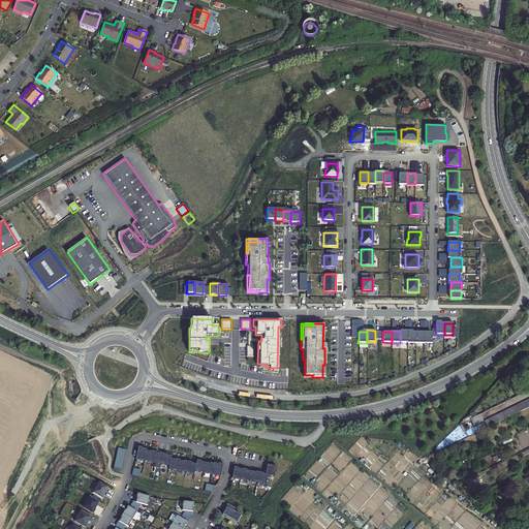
[(407,343),(415,344),(415,333),(407,333),(407,343)]
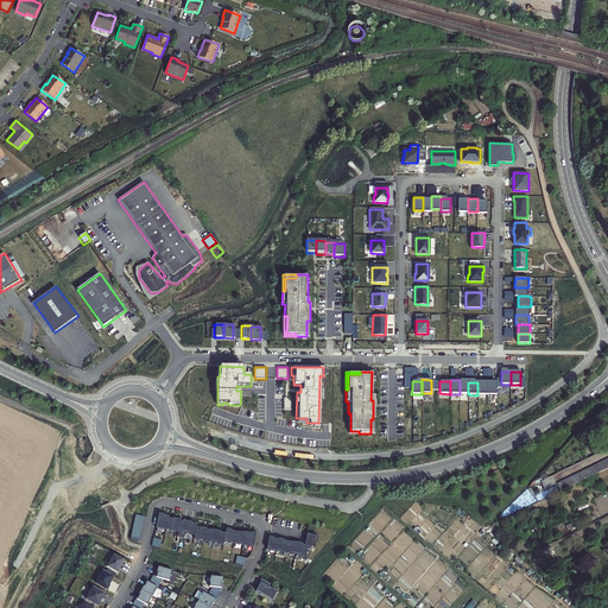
[(487,382),(487,396),(496,396),(496,388),(496,382),(487,382)]
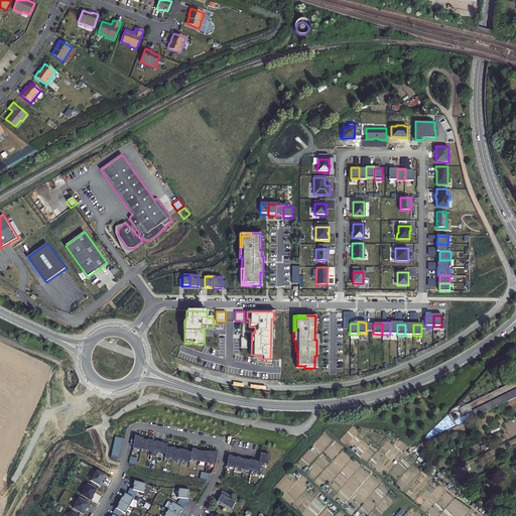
[(295,368),(304,368),(304,366),(297,366),(297,351),(295,351),(295,368)]
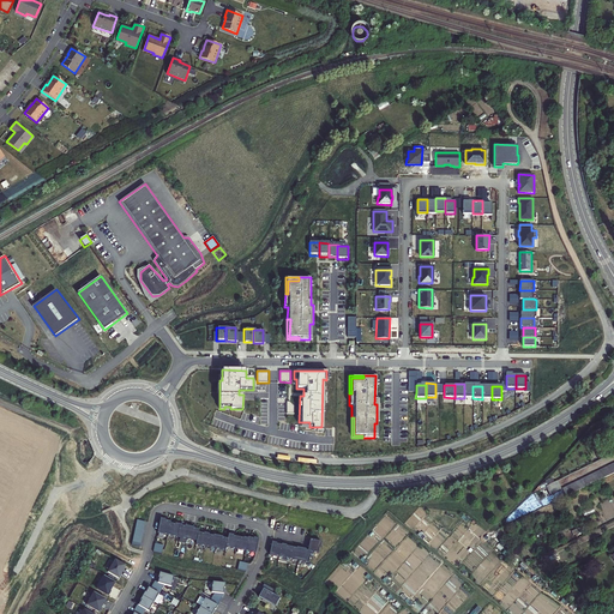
[(561,499),(613,473),(613,463),(558,491),(561,499)]
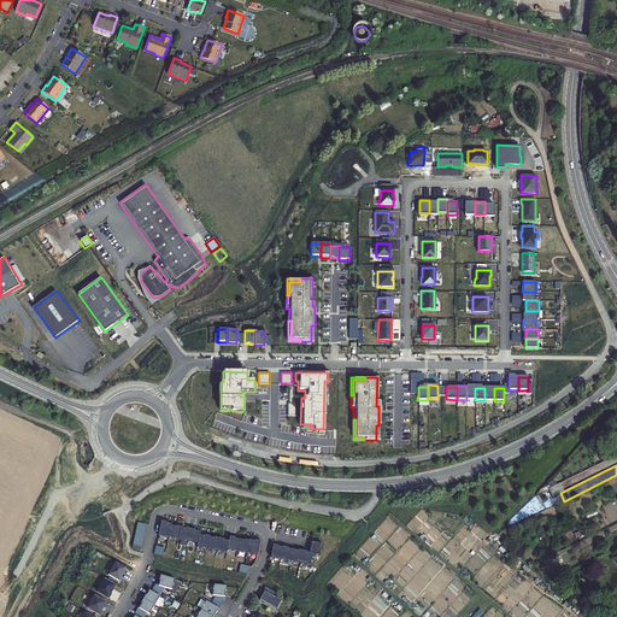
[(550,498),(562,492),(559,488),(557,485),(551,487),(546,489),(550,498)]
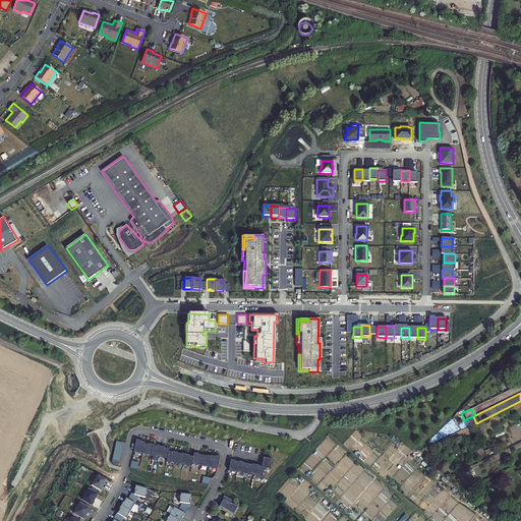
[(151,454),(153,445),(153,444),(149,443),(149,444),(145,443),(145,441),(139,440),(140,440),(136,439),(134,451),(151,454)]
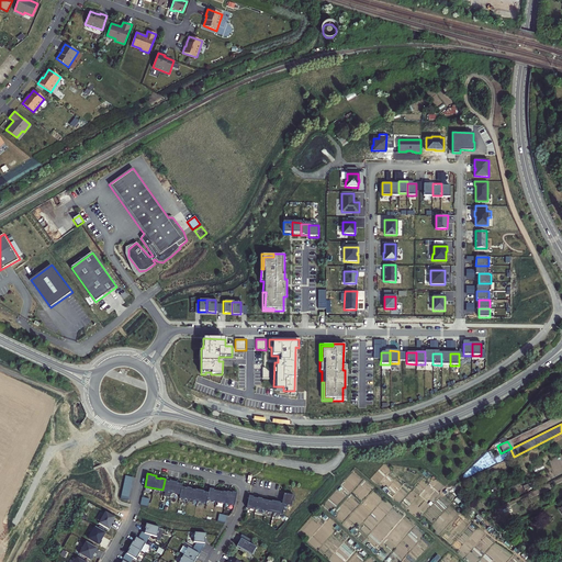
[(126,475),(121,498),(128,501),(133,478),(126,475)]
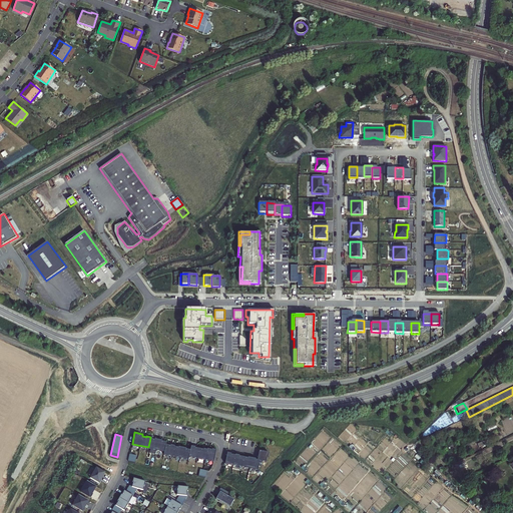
[(150,438),(148,447),(164,451),(166,444),(166,441),(162,440),(162,439),(154,438),(154,439),(150,438)]
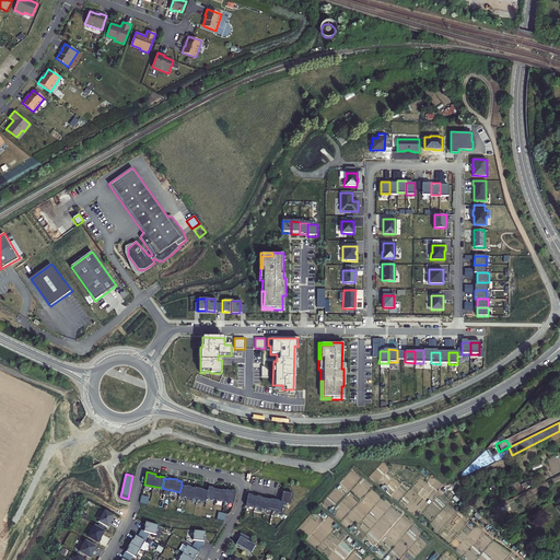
[(186,486),(182,485),(179,492),(178,494),(206,501),(207,498),(208,490),(203,489),(203,488),(195,487),(195,488),(190,487),(190,486),(186,485),(186,486)]
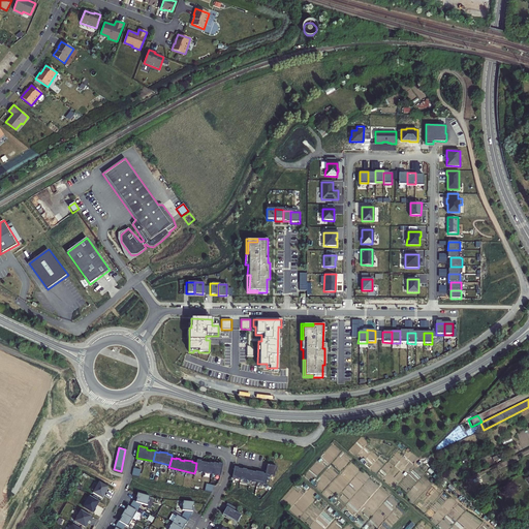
[(197,459),(196,463),(195,470),(221,475),(223,463),(219,462),(219,463),(214,462),(214,463),(211,462),(211,463),(201,461),(201,460),(197,459)]
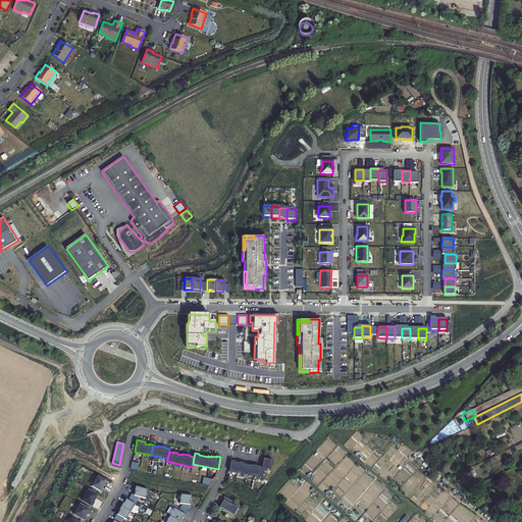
[(262,467),(264,467),(271,469),(272,463),(273,463),(273,459),(264,457),(263,461),(262,467)]
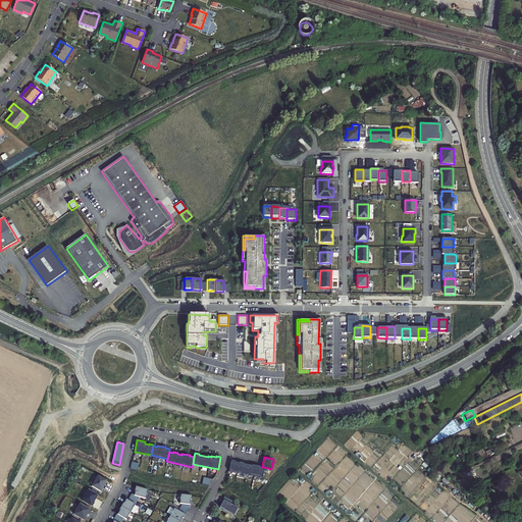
[(262,477),(264,467),(262,467),(260,467),(260,466),(252,464),(252,465),(251,464),(246,463),(243,463),(243,462),(239,461),(239,462),(237,461),(235,461),(235,460),(231,460),(228,470),(262,477)]
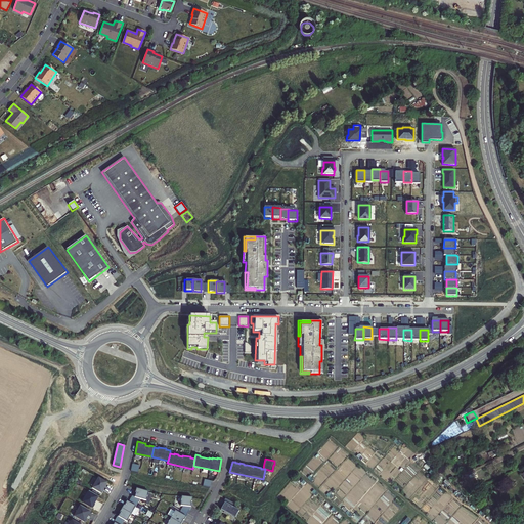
[(132,464),(131,471),(138,473),(139,465),(132,464)]
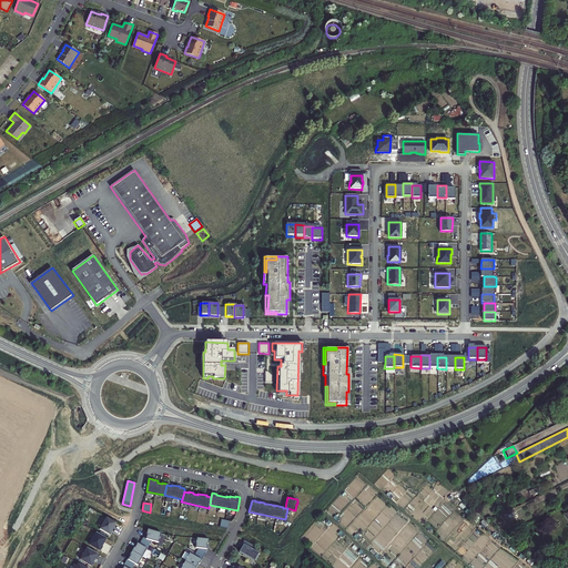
[(517,517),(514,509),(504,514),(507,521),(517,517)]
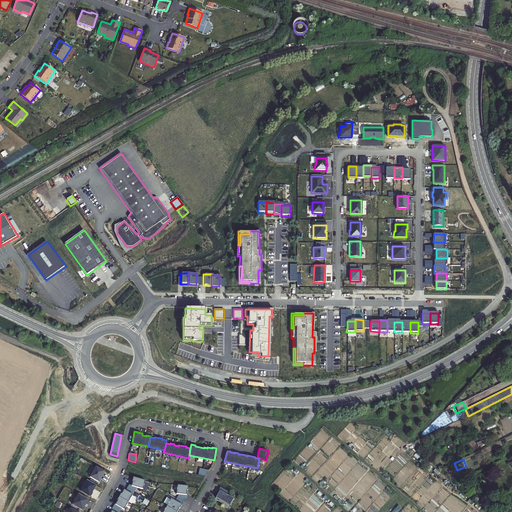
[(104,471),(96,466),(90,477),(99,482),(102,476),(101,476),(104,471)]
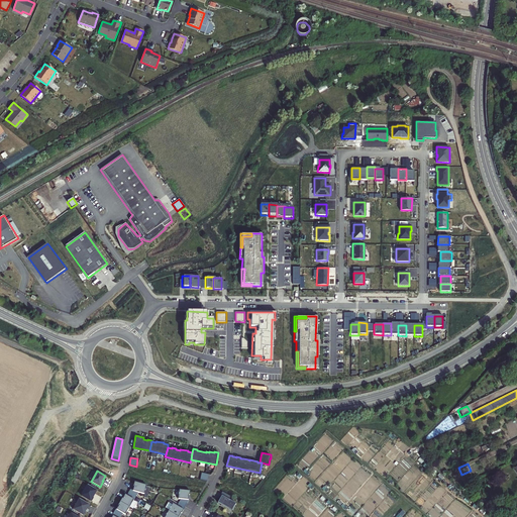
[(202,473),(200,480),(207,481),(209,474),(202,473)]
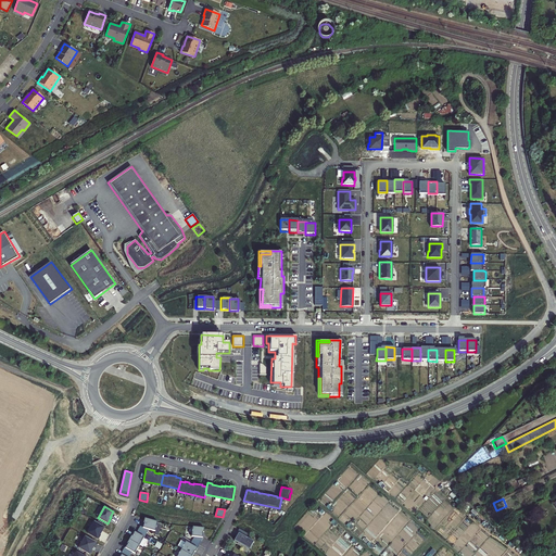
[(158,521),(144,518),(143,522),(142,528),(155,531),(158,521)]
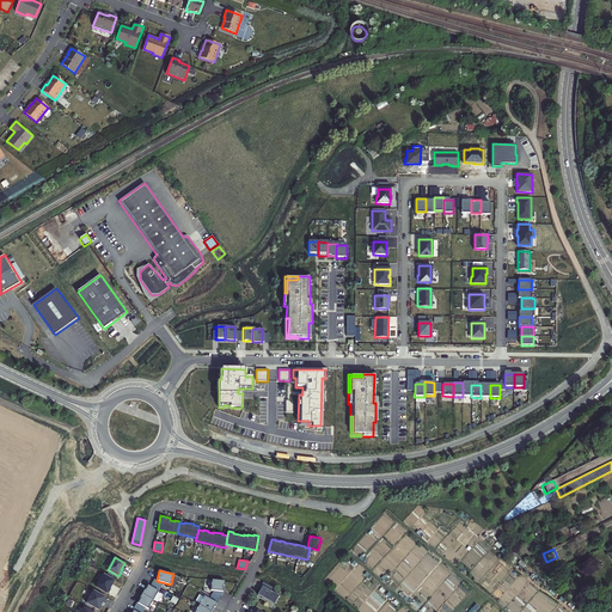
[(96,586),(108,593),(111,588),(110,587),(115,579),(104,573),(96,586)]
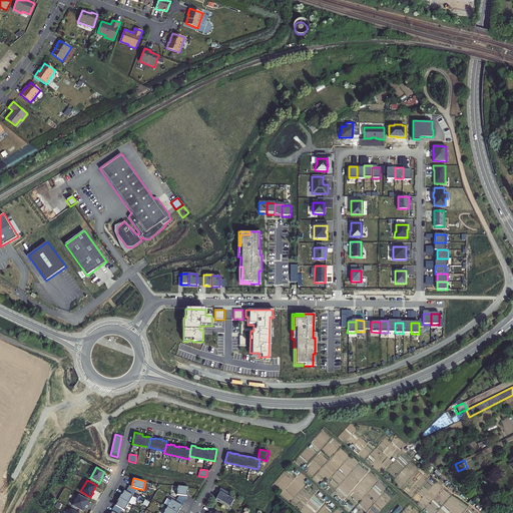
[(179,494),(186,495),(187,490),(188,490),(188,486),(177,485),(176,494),(179,494)]
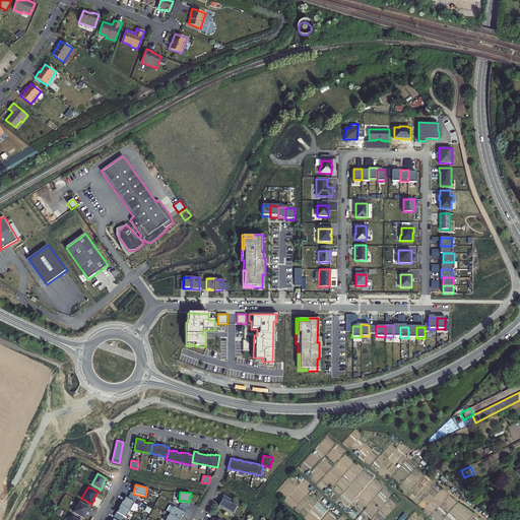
[(232,499),(223,494),(221,498),(222,498),(221,501),(218,505),(233,513),(237,506),(230,502),(232,499)]
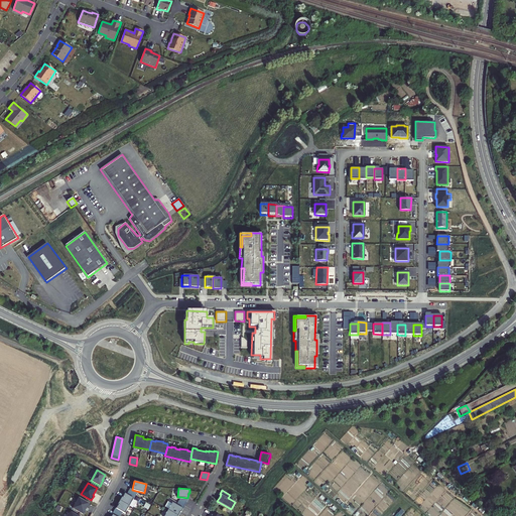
[(121,497),(120,500),(129,506),(133,498),(126,494),(124,493),(122,497),(121,497)]
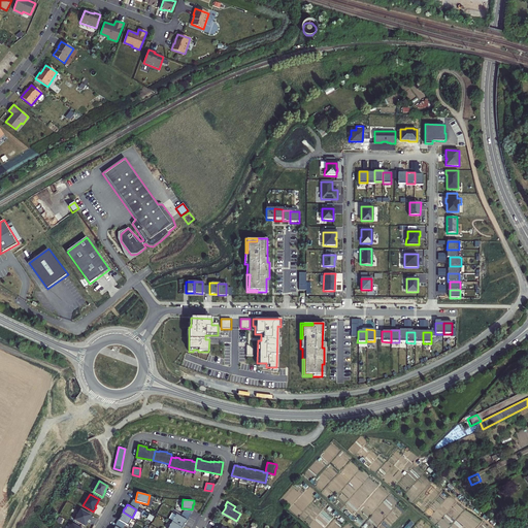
[(91,515),(80,508),(74,519),(85,525),(89,518),(89,519),(91,515)]
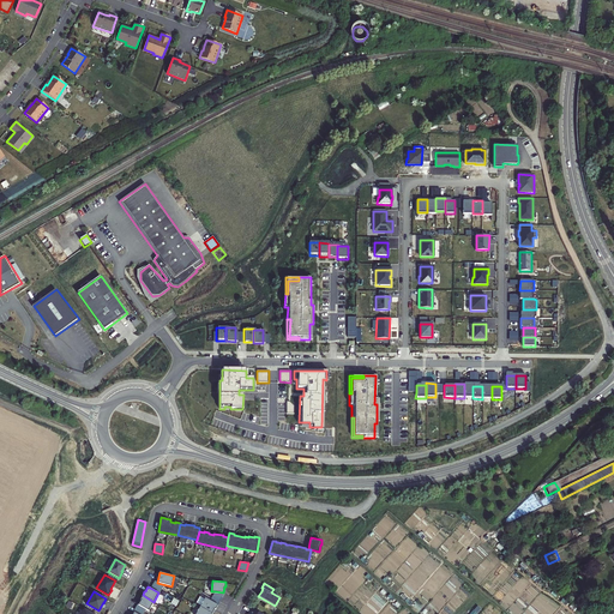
[(154,602),(143,595),(140,600),(138,605),(145,609),(149,612),(154,602)]
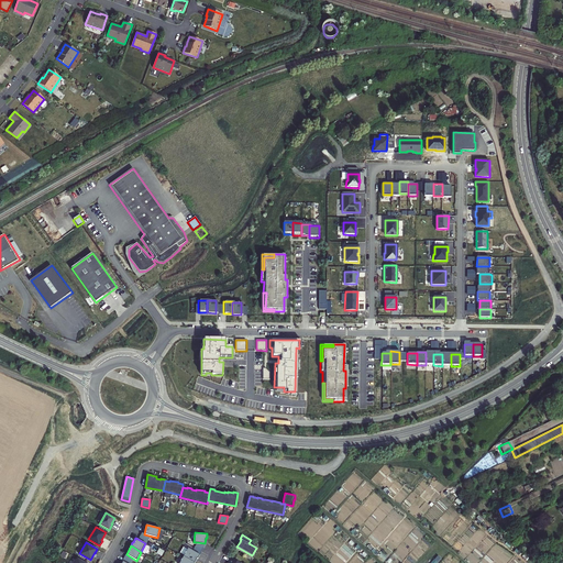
[(198,559),(200,554),(192,550),(188,548),(184,555),(195,562),(197,558),(198,559)]
